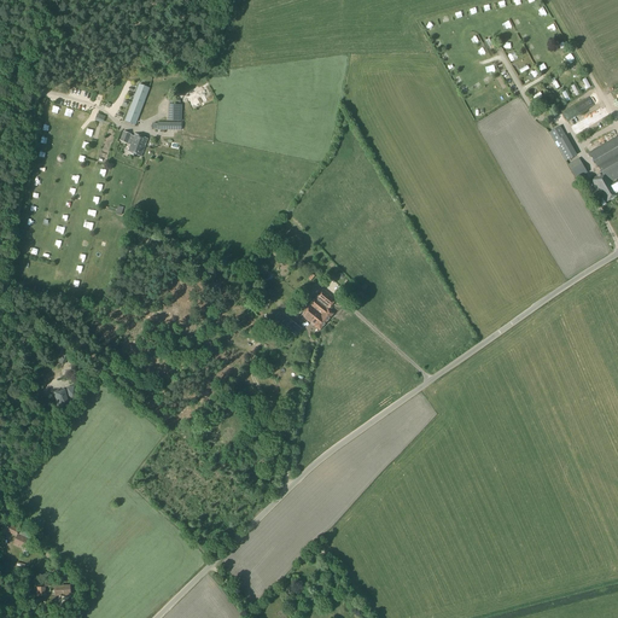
[(540,11),(543,19),(549,17),(546,9),(540,11)]
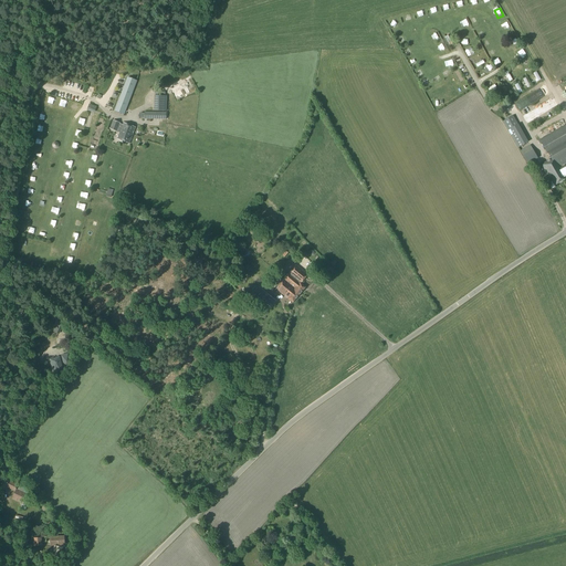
[(135,85),(126,82),(114,114),(123,117),(135,85)]
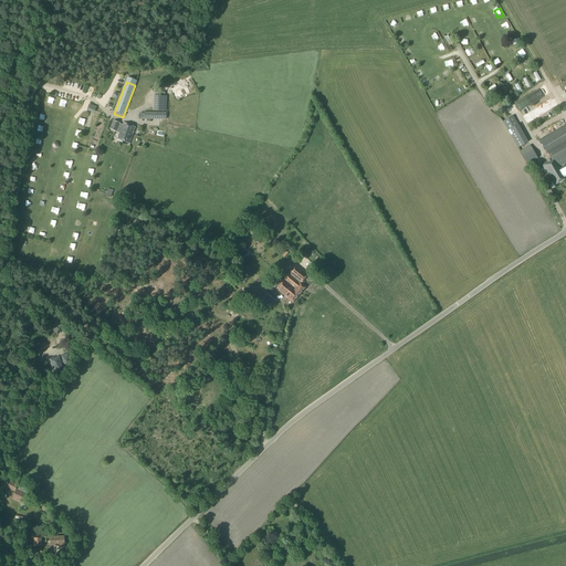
[(536,93),(524,101),(528,106),(540,100),(536,93)]
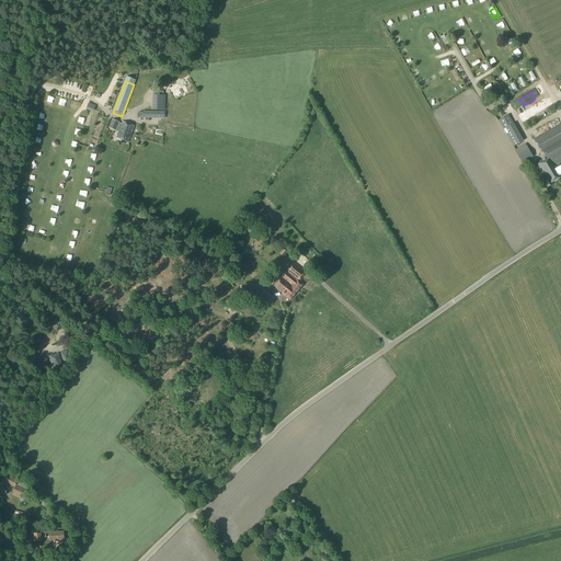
[(165,110),(165,95),(157,95),(157,104),(152,104),(152,110),(165,110)]
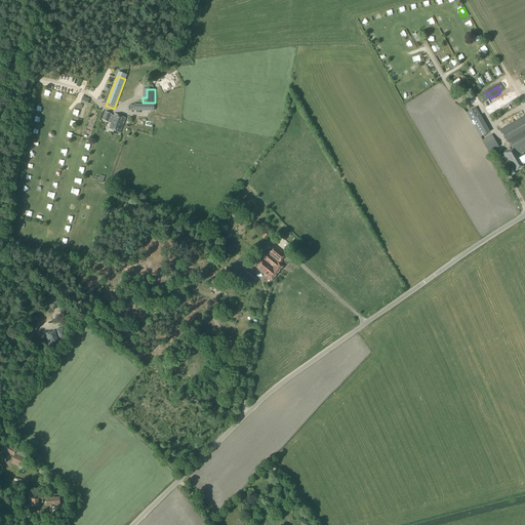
[(501,104),(512,99),(510,95),(499,99),(501,104)]
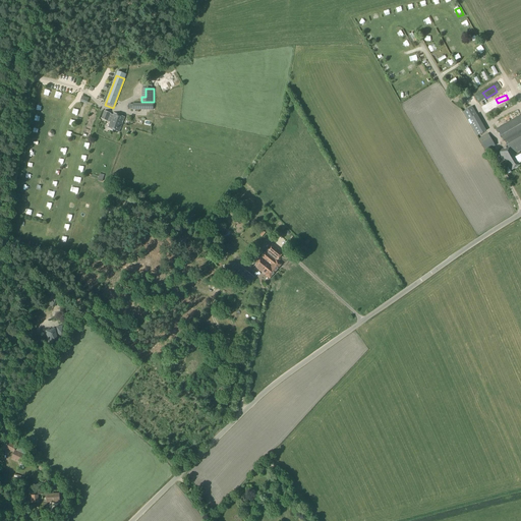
[(472,107),(463,112),(468,122),(477,116),(472,107)]
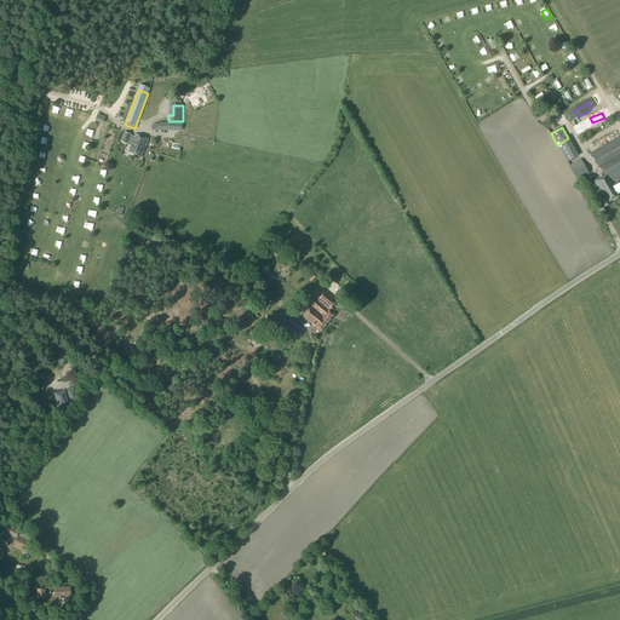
[(135,137),(132,136),(132,135),(125,132),(121,142),(131,145),(128,153),(142,158),(149,139),(136,135),(135,137)]
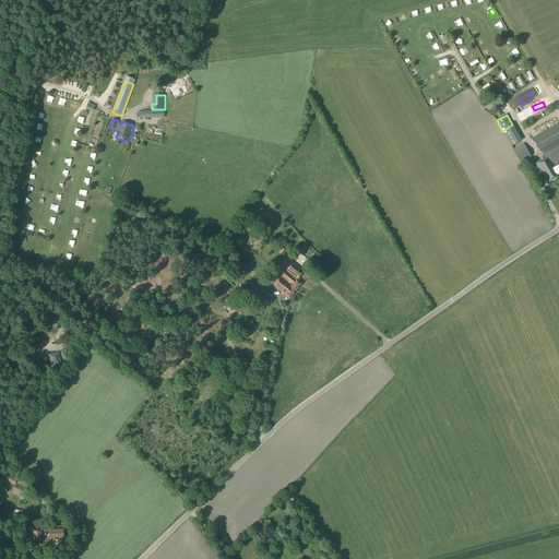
[(558,125),(558,123),(533,139),(544,157),(545,157),(546,158),(547,158),(555,164),(558,162),(558,125)]
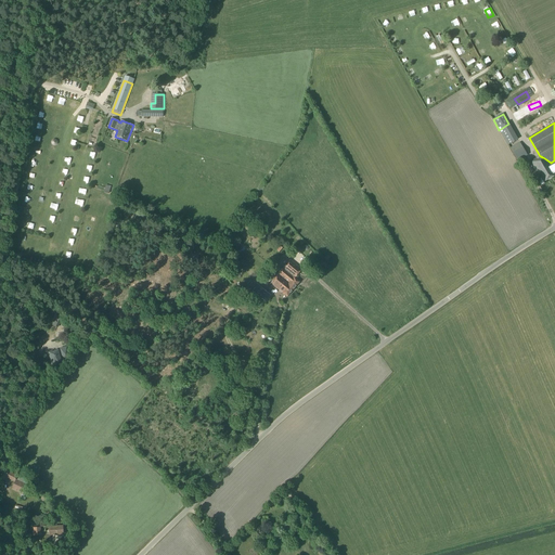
[(517,162),(527,155),(519,143),(510,149),(517,162)]
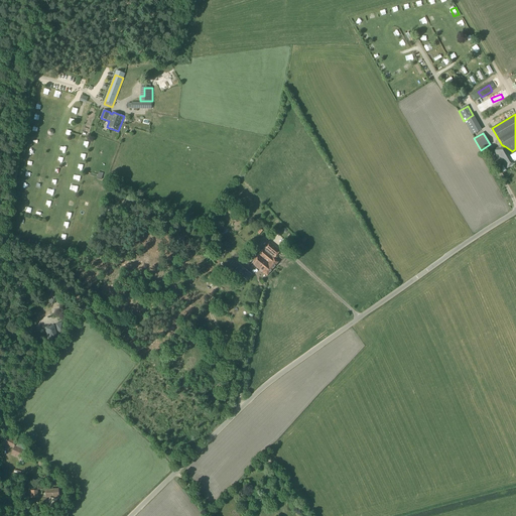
[(515,162),(515,149),(512,151),(505,146),(504,146),(503,145),(502,145),(493,150),(501,164),(503,163),(505,168),(515,162)]
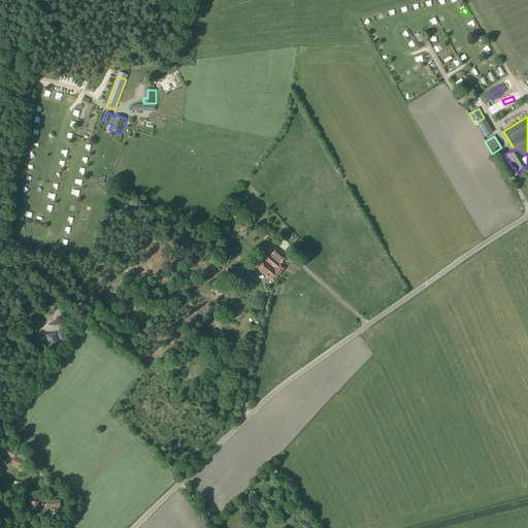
[(269,233),(265,238),(269,242),(273,237),(269,233)]
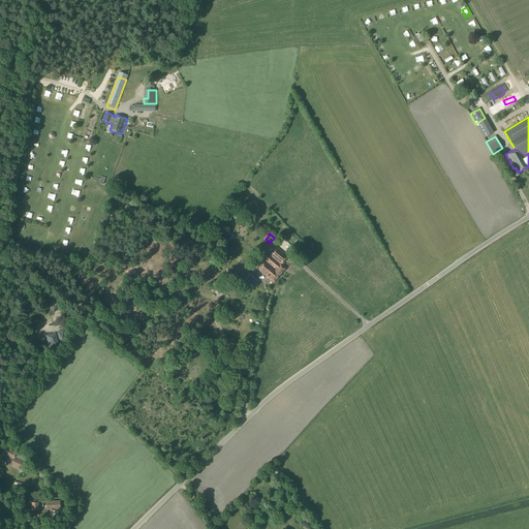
[(274,282),(285,269),(281,265),(288,256),(277,247),(258,270),(274,282)]
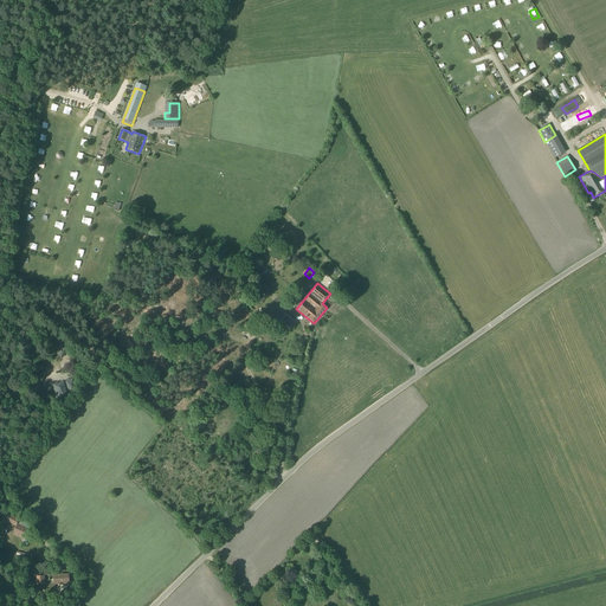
[(279,342),(296,323),(282,311),(275,318),(285,327),(276,339),(279,342)]
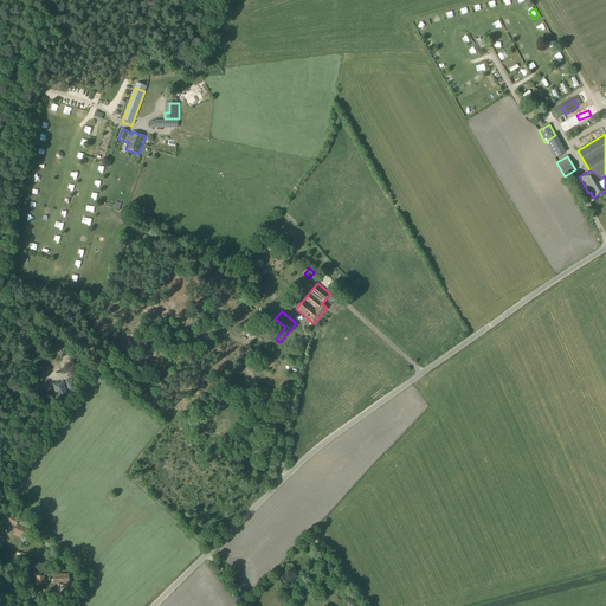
[(57,395),(64,394),(64,393),(65,392),(63,384),(55,386),(57,395)]
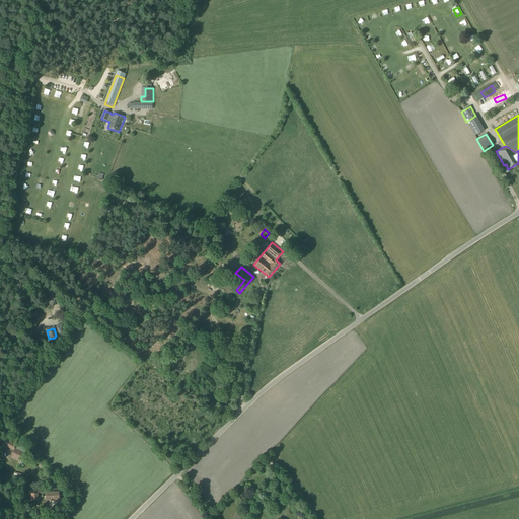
[(22,461),(25,455),(15,450),(13,456),(22,461)]
